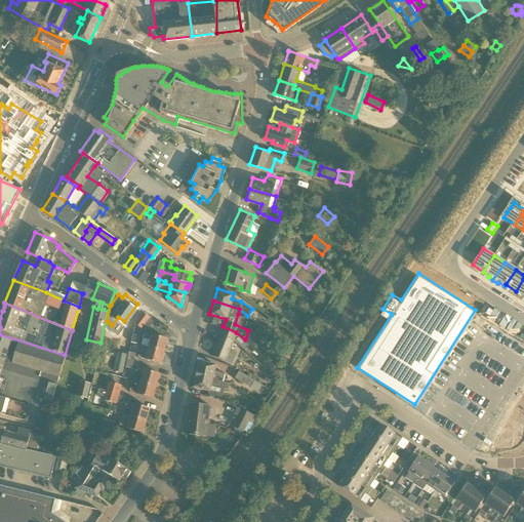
[(140,326),(148,317),(149,315),(143,311),(134,322),(140,326)]
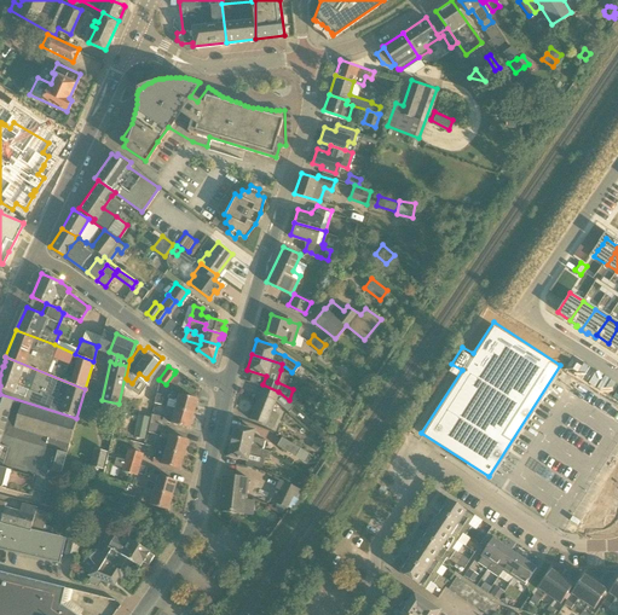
[(293,404),(289,400),(278,392),(263,384),(259,392),(275,398),(287,410),(292,405),(293,404)]
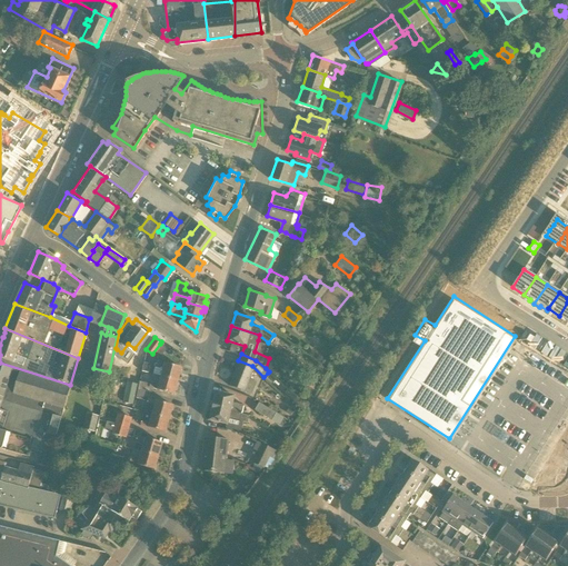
[(177,379),(179,371),(181,366),(156,358),(153,365),(155,365),(152,373),(177,379)]
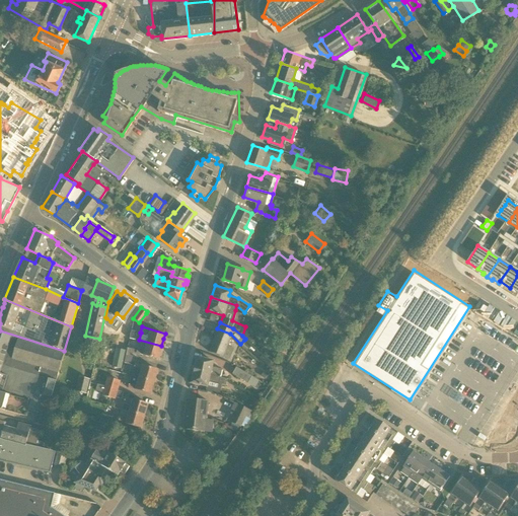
[(226,344),(230,334),(217,328),(209,350),(228,358),(232,346),(226,344)]
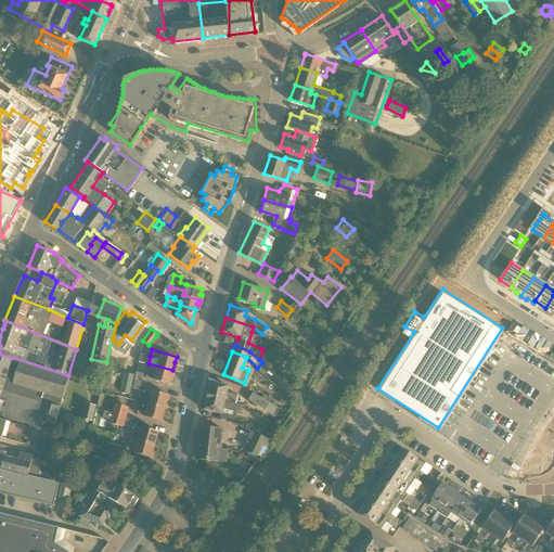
[(59,406),(68,375),(0,354),(0,387),(1,388),(1,389),(59,406)]
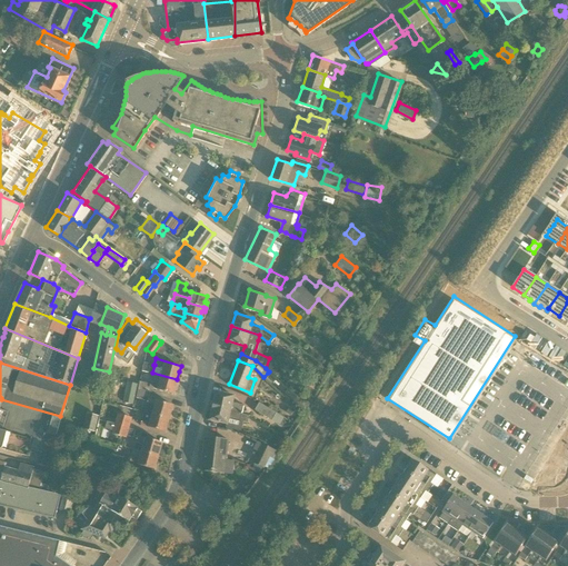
[(173,393),(177,379),(152,373),(149,381),(139,379),(137,388),(150,391),(152,386),(173,393)]
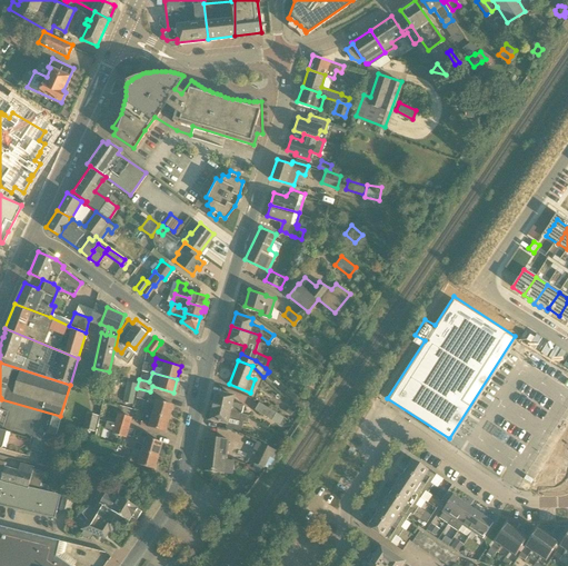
[(128,374),(123,394),(133,396),(138,376),(128,374)]
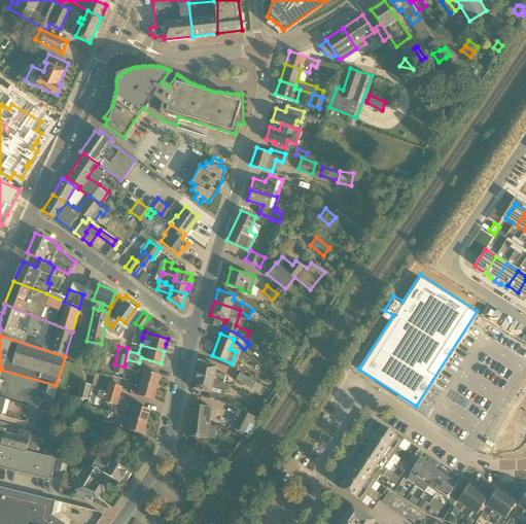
[(293,353),(286,349),(280,358),(286,363),(293,353)]
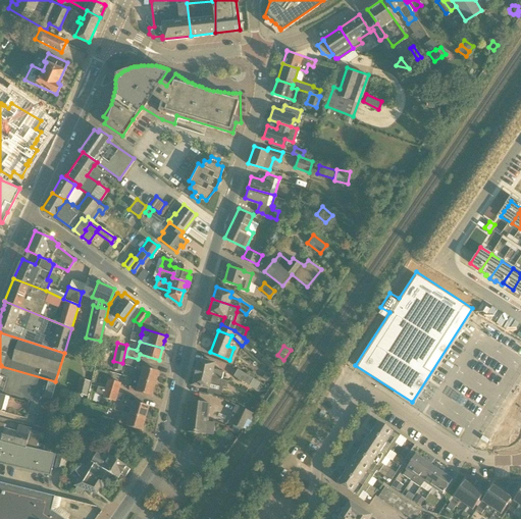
[(154,382),(158,370),(143,366),(137,364),(138,359),(125,356),(124,362),(135,365),(132,376),(154,382)]
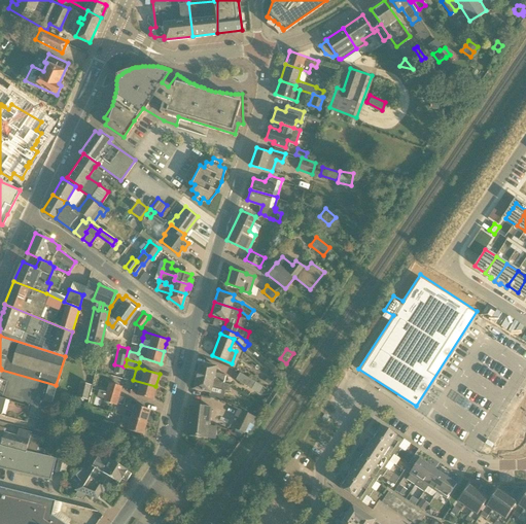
[(222,380),(224,373),(214,371),(216,364),(200,360),(197,374),(222,380)]
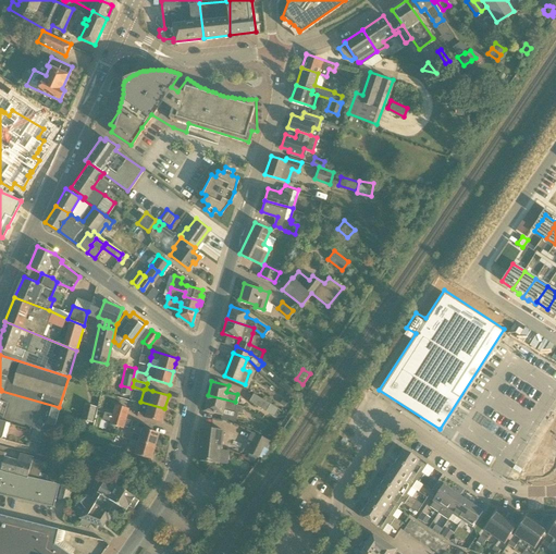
[(0,416),(52,430),(59,407),(1,391),(1,390),(0,389),(0,416)]
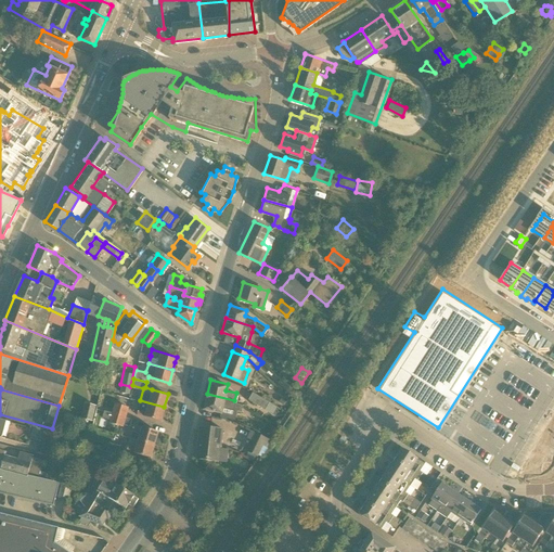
[(275,405),(252,390),(247,398),(272,412),(275,405)]
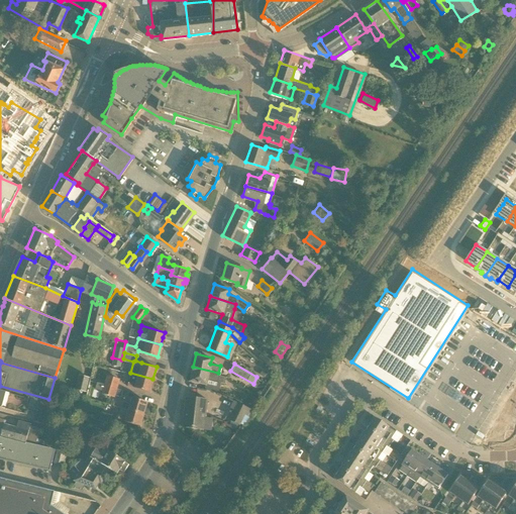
[(224,382),(225,376),(218,373),(193,367),(190,380),(206,384),(207,378),(224,382)]
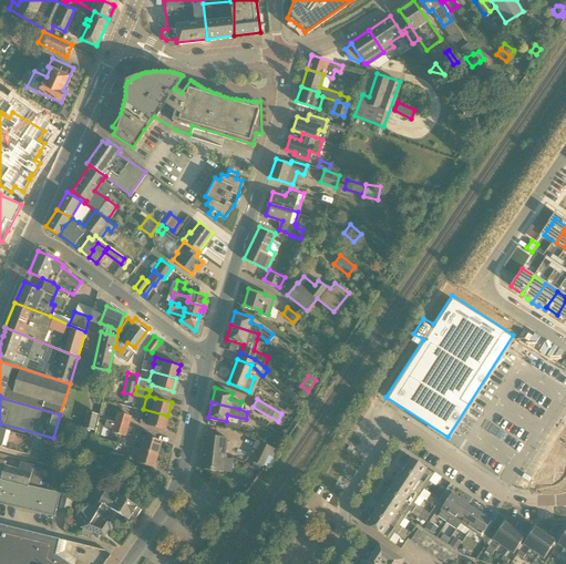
[(164,429),(167,416),(143,409),(140,421),(164,429)]
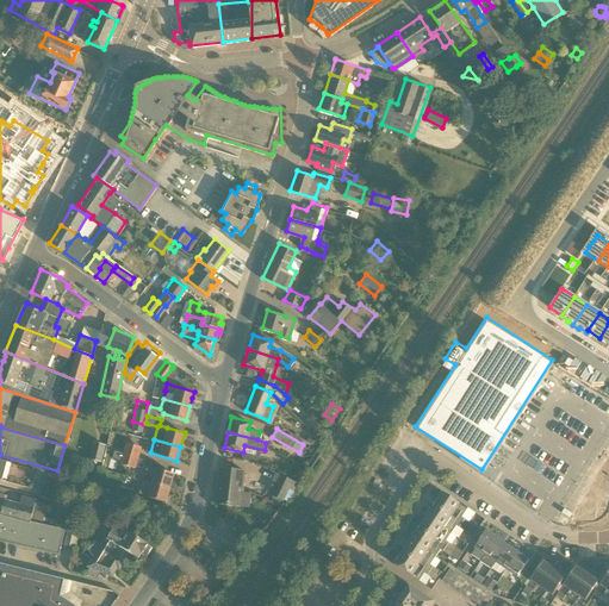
[(105,443),(92,441),(88,456),(101,460),(105,443)]
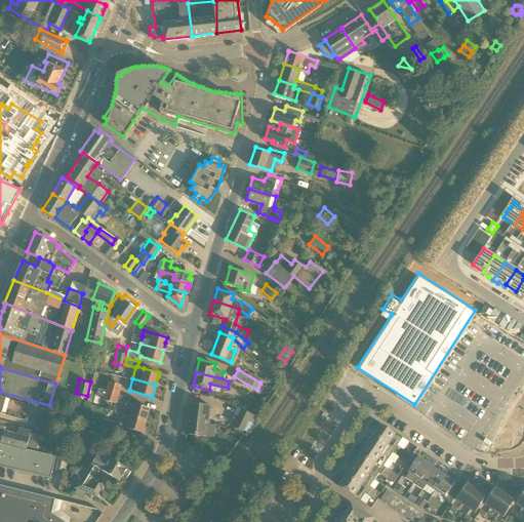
[(118,393),(120,384),(109,380),(106,389),(118,393)]
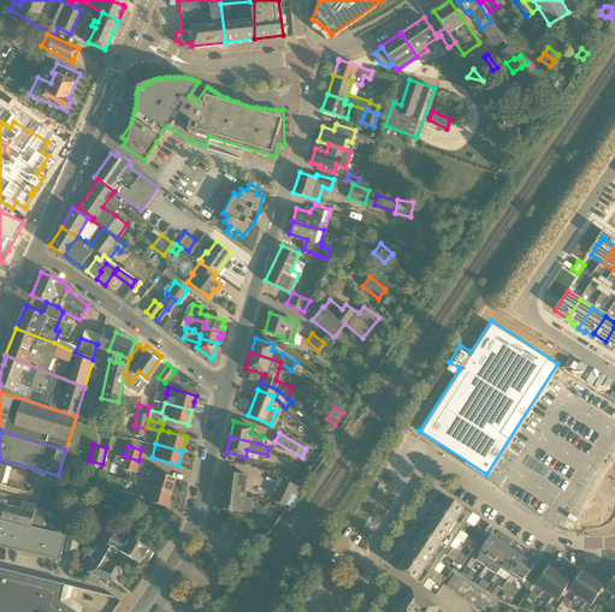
[(135,470),(139,461),(124,456),(122,467),(135,470)]
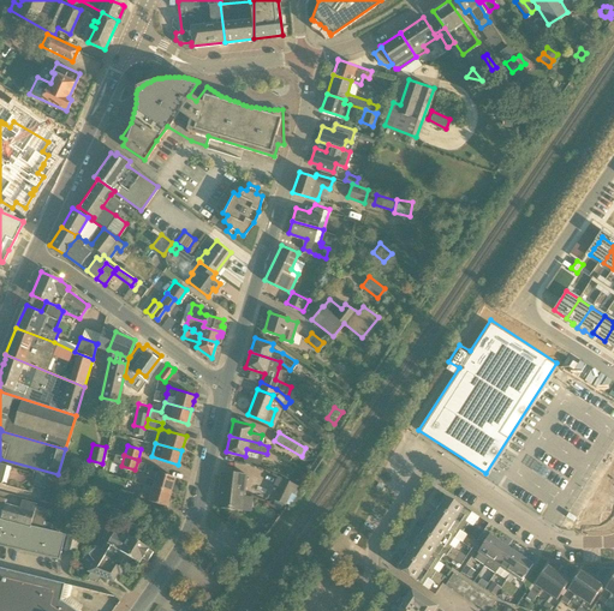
[(54,489),(58,474),(0,459),(0,481),(31,491),(33,483),(45,486),(41,499),(51,502),(54,489)]
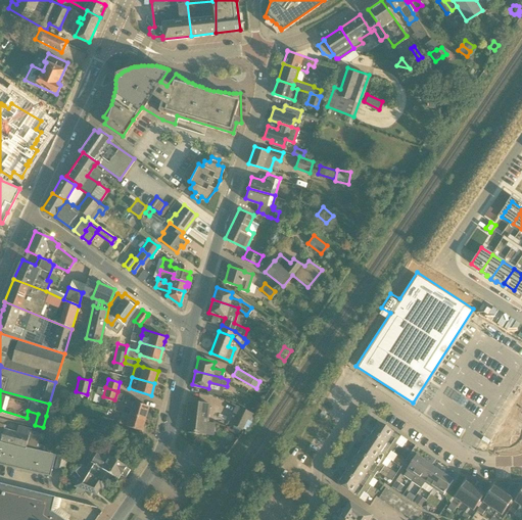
[(255,408),(259,402),(252,397),(248,404),(255,408)]
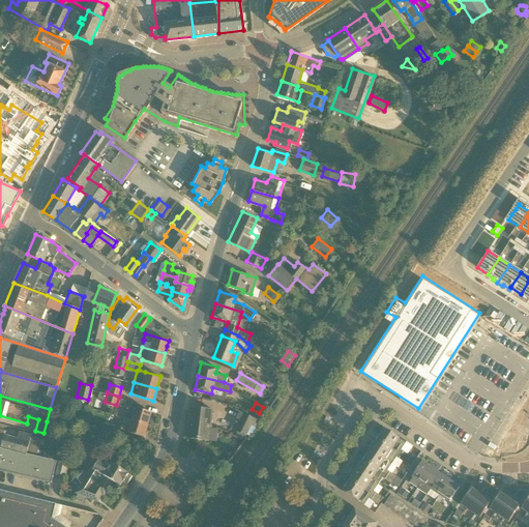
[(150,410),(135,406),(127,404),(125,410),(133,412),(130,418),(147,423),(150,410)]
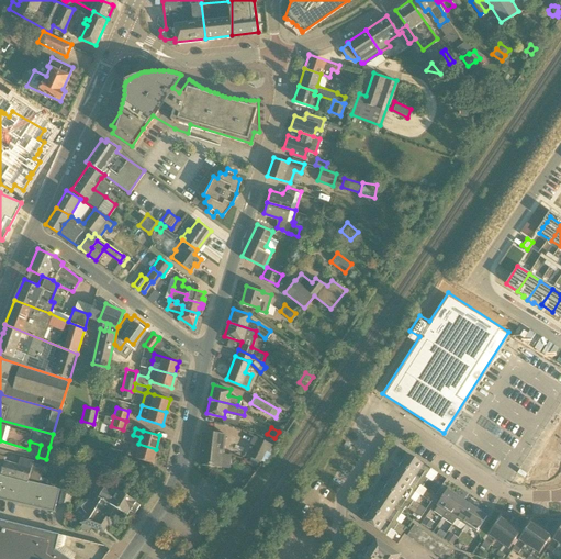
[(223,451),(225,433),(201,429),(198,462),(229,466),(231,453),(223,451)]
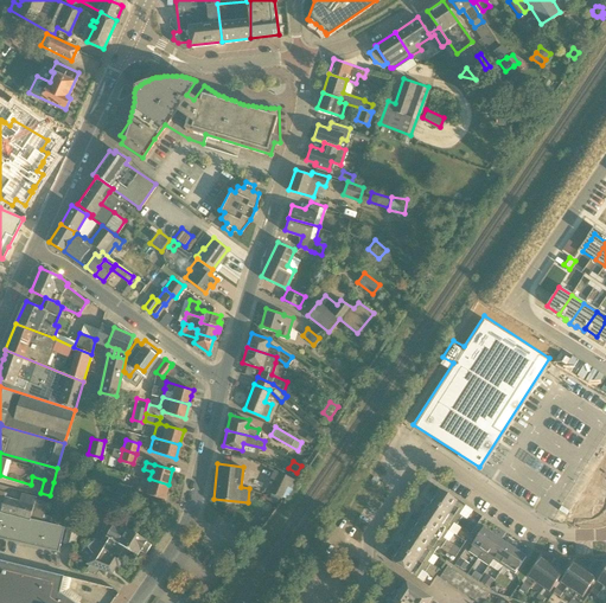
[(71,479),(72,470),(65,468),(63,476),(71,479)]
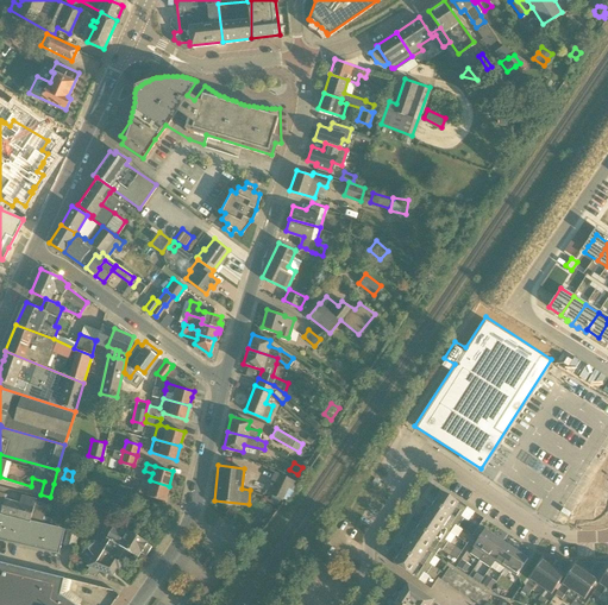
[(290,489),(295,479),(281,473),(270,497),(279,500),(284,486),(290,489)]
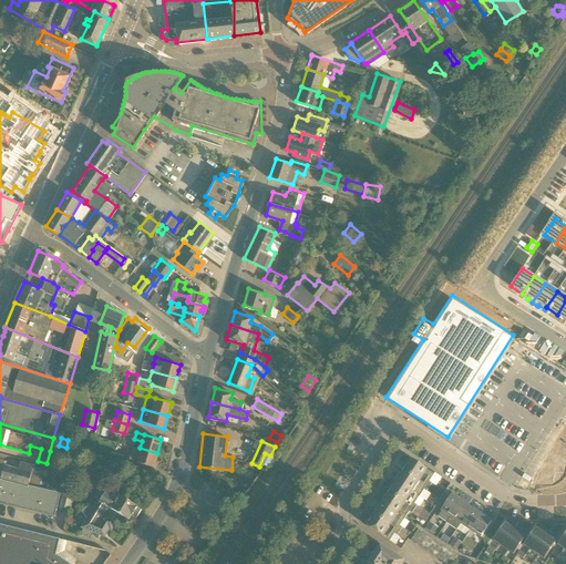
[(157,453),(140,448),(132,445),(129,459),(136,461),(153,465),(157,453)]
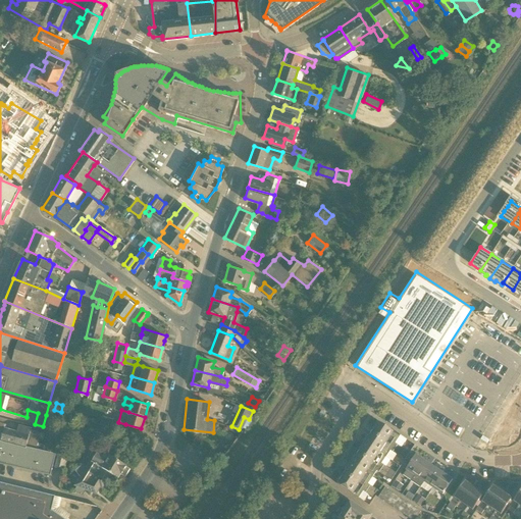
[(110,425),(112,417),(101,414),(99,422),(110,425)]
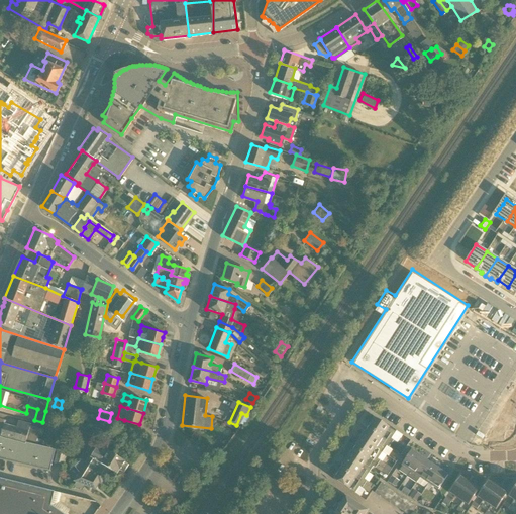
[(367,426),(402,449),(405,445),(397,440),(401,433),(374,415),(367,426)]
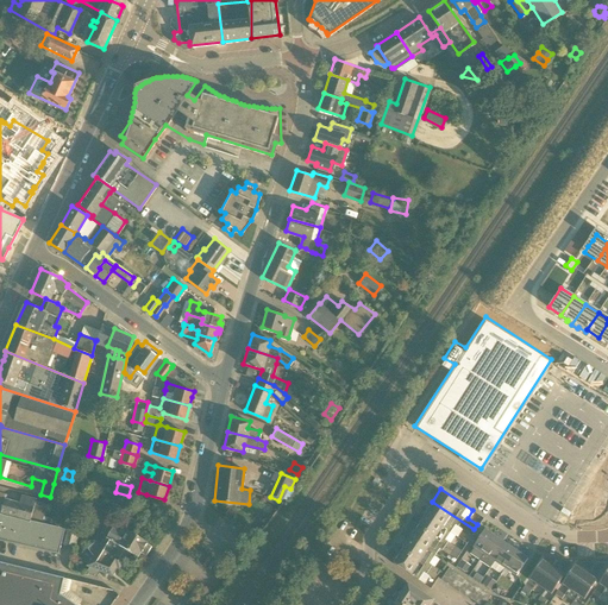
[(18,500),(5,497),(6,492),(0,490),(0,511),(30,521),(30,518),(42,522),(43,516),(46,503),(35,499),(36,497),(20,492),(18,500)]
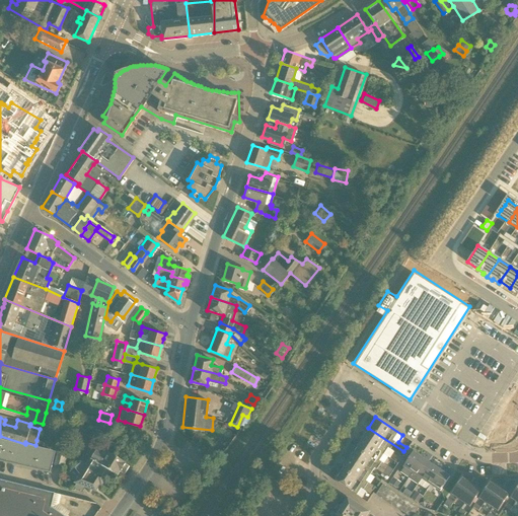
[(401,455),(403,451),(368,428),(361,438),(382,452),(389,456),(393,449),(401,455)]
